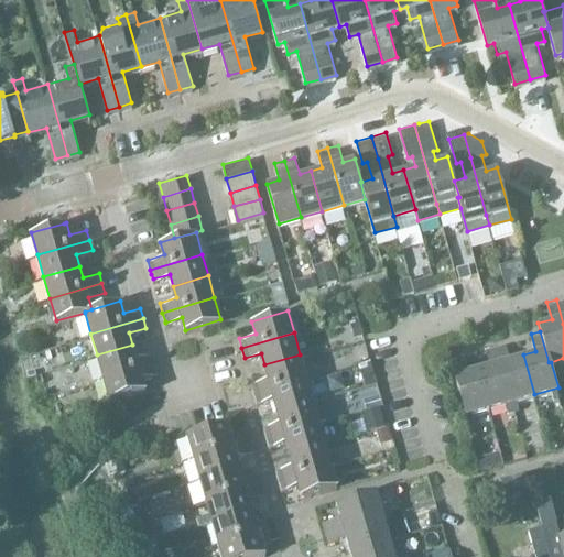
[(496,343),(511,401),(534,394),(523,355),(510,358),(506,341),(496,343)]
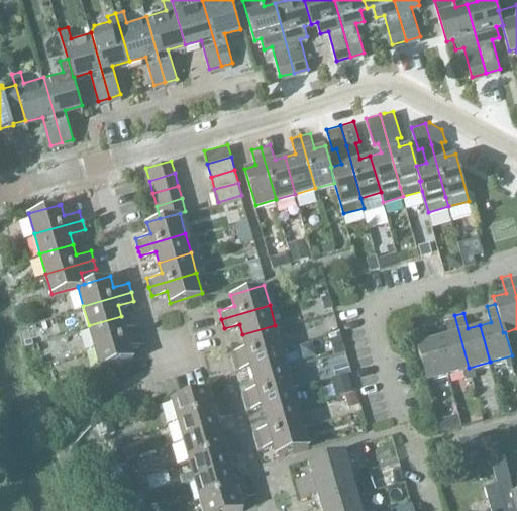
[(437,337),(448,374),(469,368),(454,315),(444,318),(449,333),(437,337)]
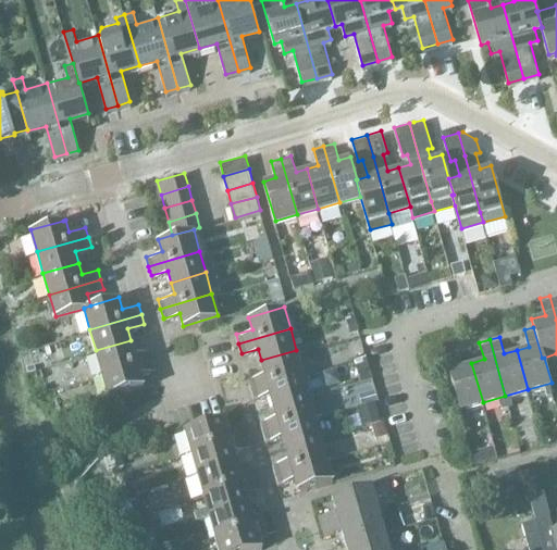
[(153,357),(151,347),(135,352),(131,340),(96,350),(102,372),(153,357)]
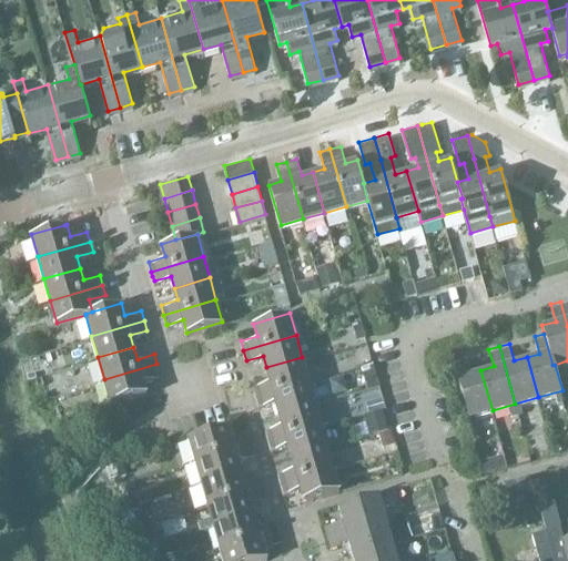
[(253,384),(253,386),(255,394),(308,379),(302,357),(266,367),(270,379),(253,384)]
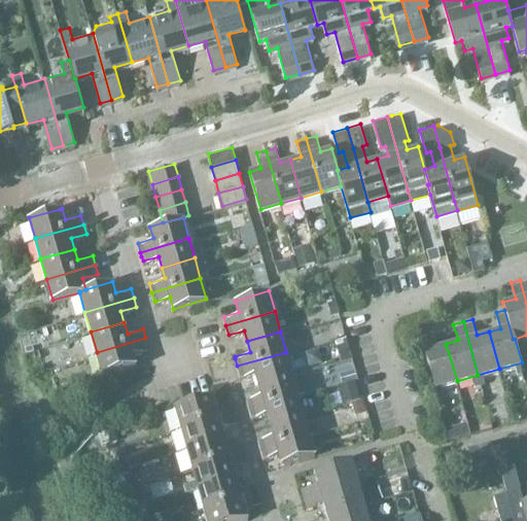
[(420,334),(424,349),(434,387),(457,381),(446,344),(434,347),(429,332),(420,334)]
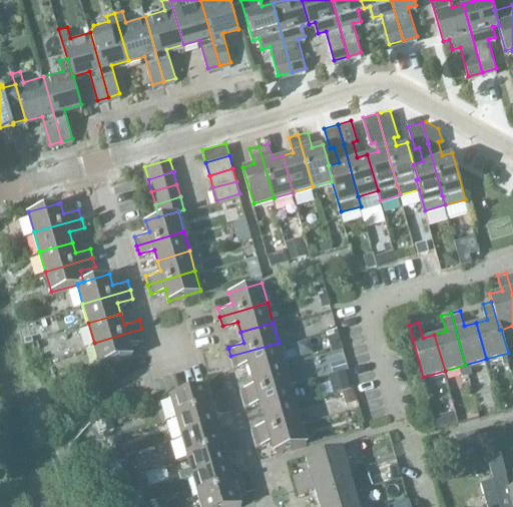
[(144,338),(141,329),(94,343),(99,363),(132,354),(129,343),(144,338)]
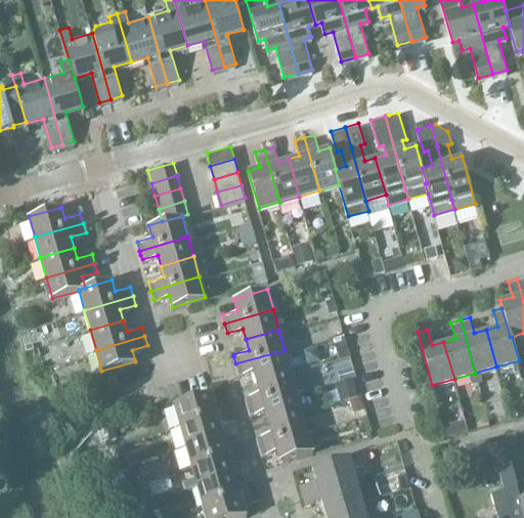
[(257,380),(290,370),(285,350),(235,363),(238,373),(254,369),(257,380)]
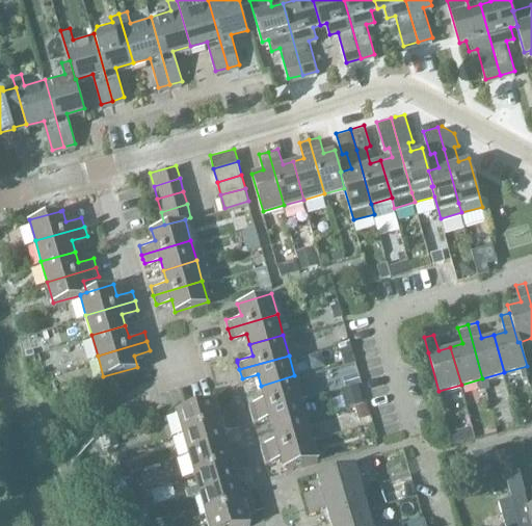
[(251,410),(300,396),(294,375),(261,386),(264,396),(248,400),(251,410)]
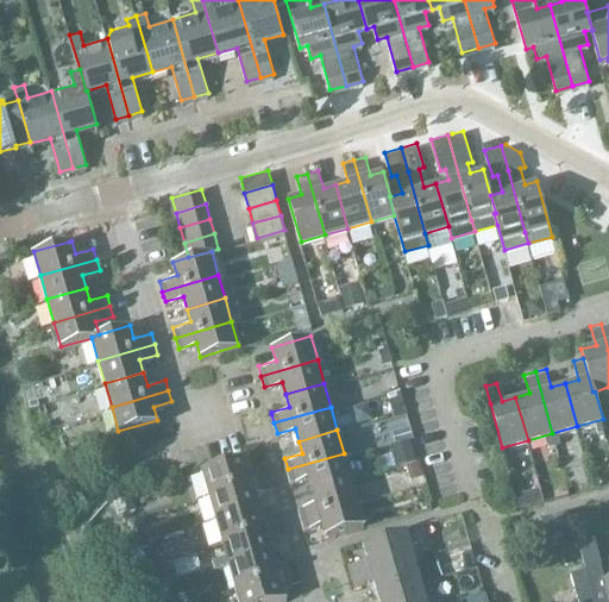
[(312,488),(351,476),(344,453),(288,469),(290,480),(308,475),(312,488)]
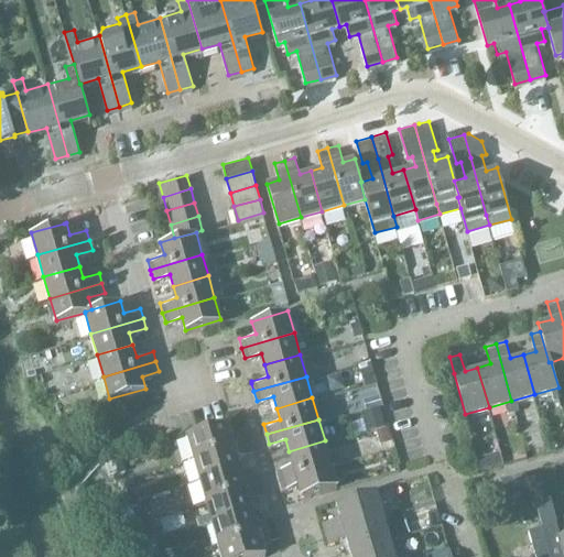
[(187,433),(194,455),(250,439),(248,428),(231,434),(228,422),(187,433)]
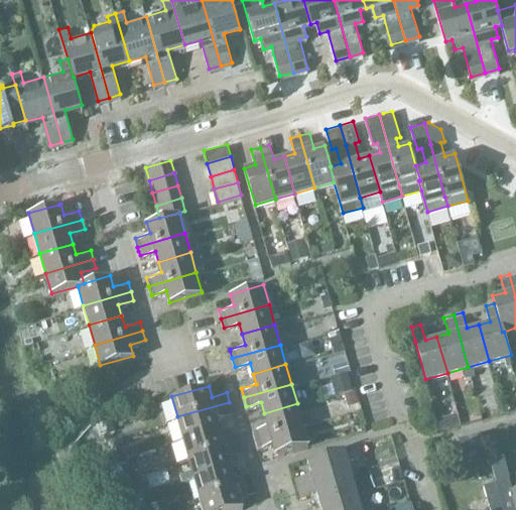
[(177,416),(182,436),(220,426),(217,415),(232,411),(229,402),(177,416)]
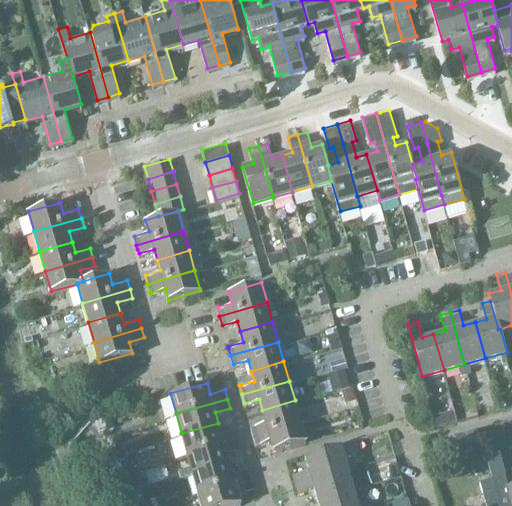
[(250,425),(253,434),(300,420),(295,400),(262,410),(265,420),(250,425)]
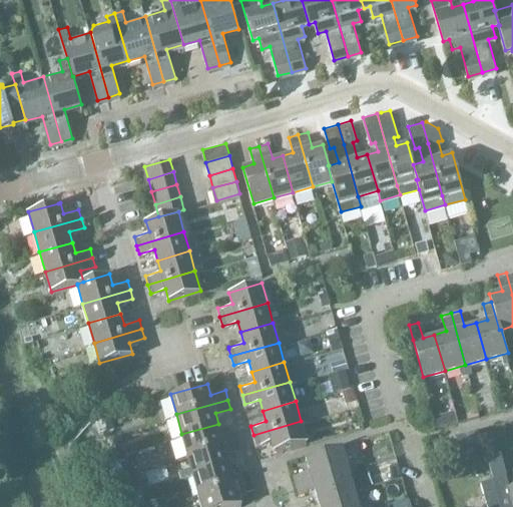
[(253,435),(255,444),(271,439),(275,451),(307,441),(301,421),(253,435)]
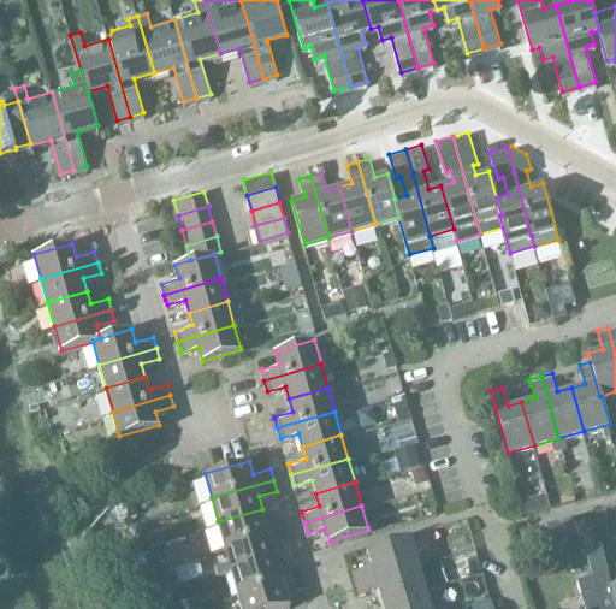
[(218,521),(225,545),(288,527),(284,516),(266,521),(262,509),(218,521)]
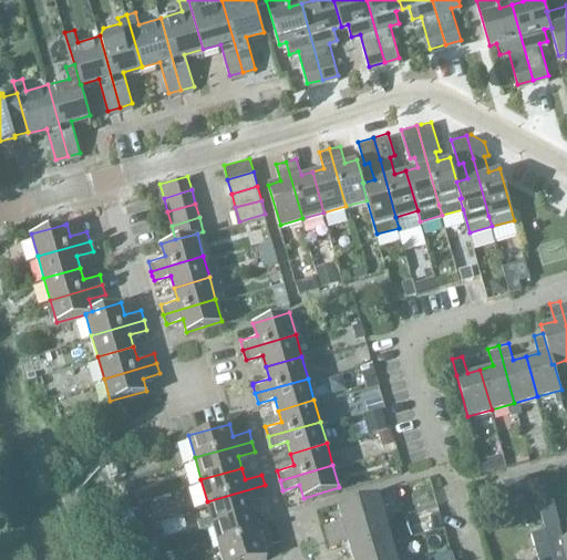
[(532,484),(528,472),(519,474),(523,486),(532,484)]
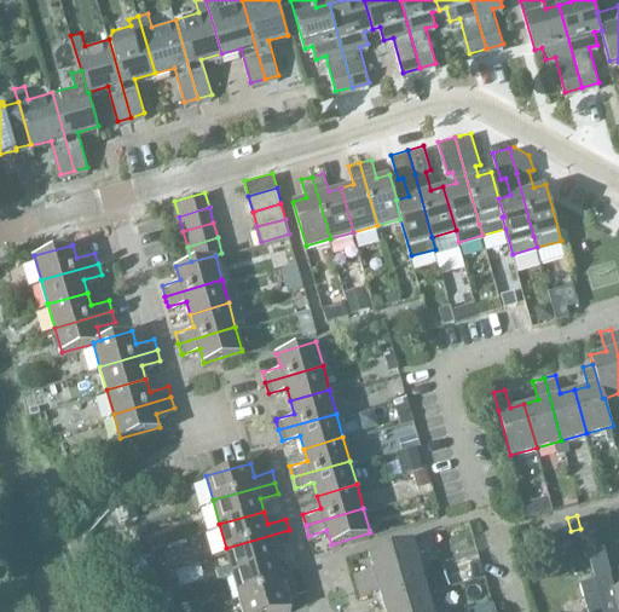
[(219,576),(233,571),(277,559),(273,547),(291,541),(289,530),(226,548),(230,561),(215,566),(219,576)]
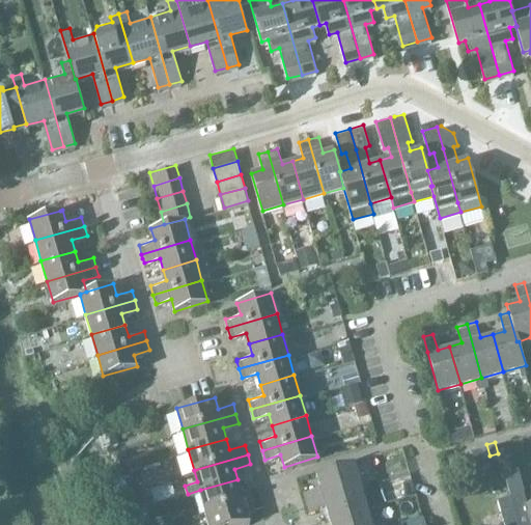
[(304,489),(307,498),(360,484),(354,461),(316,472),(320,485),(304,489)]
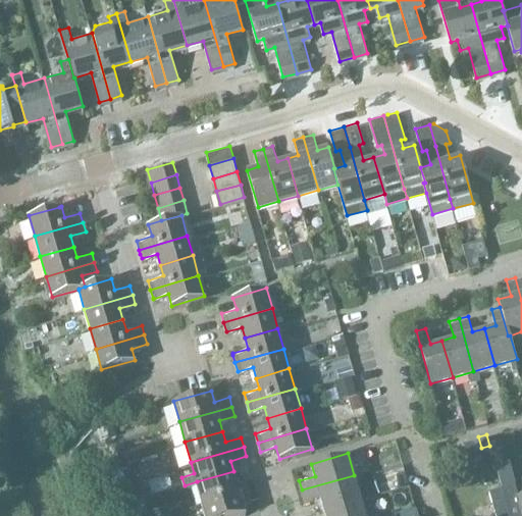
[(197,481),(202,502),(255,486),(252,477),(237,481),(233,471),(197,481)]
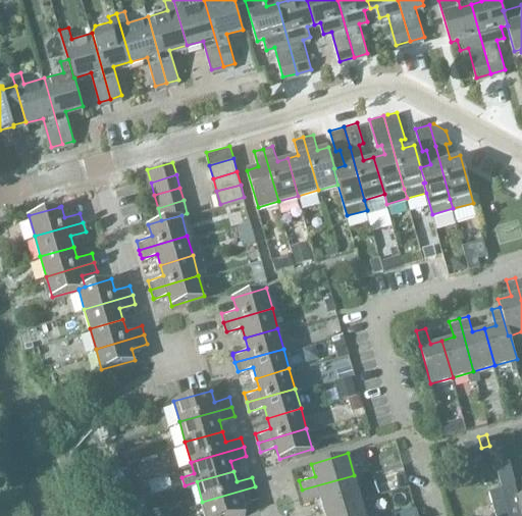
[(151,487),(170,487),(170,475),(151,475),(151,487)]
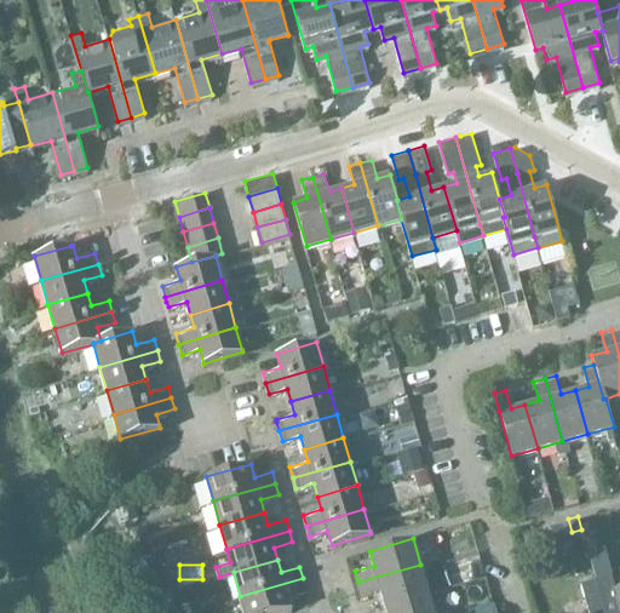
[(380,588),(384,602),(428,589),(420,565),(359,582),(362,593),(380,588)]
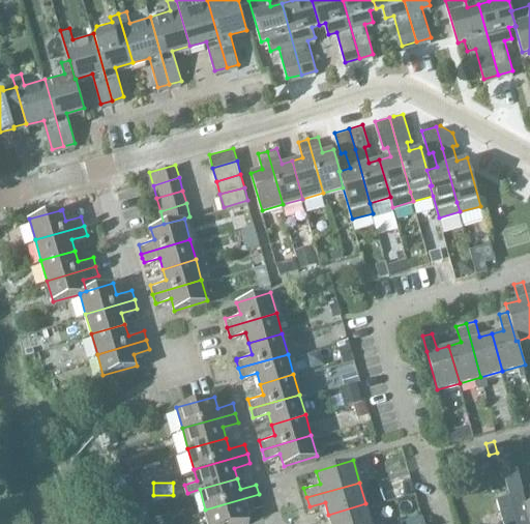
[(523,488),(509,492),(512,502),(518,523),(529,523),(529,499),(526,501),(523,488)]
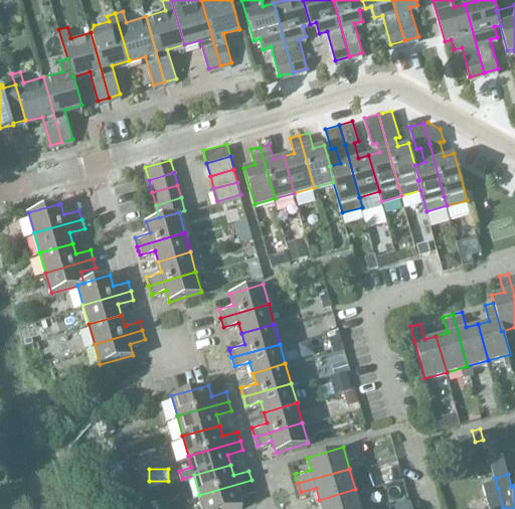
[(490,508),(503,508),(498,488),(495,478),(482,482),(485,492),(490,508)]
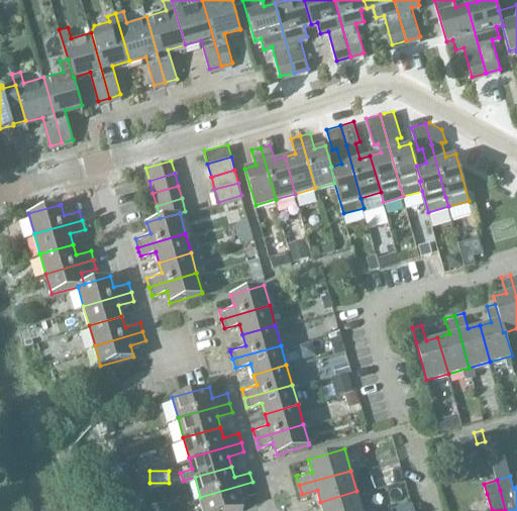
[(252,482),(200,497),(204,510),(226,510),(243,506),(240,496),(255,491),(252,482)]
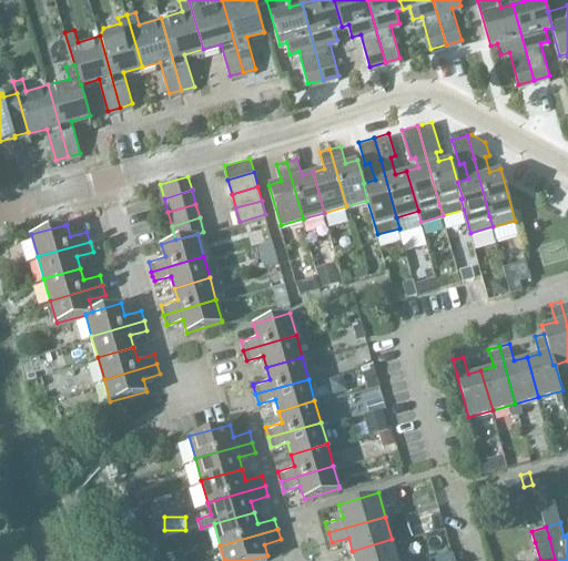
[(398,560),(392,539),(352,551),(355,560),(398,560)]
